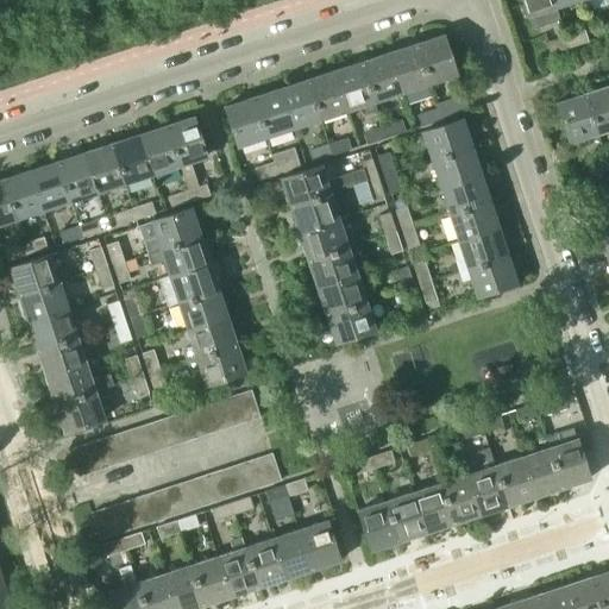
[(558,18),(554,6),(552,0),(522,0),(527,14),(528,14),(533,26),(558,18)]
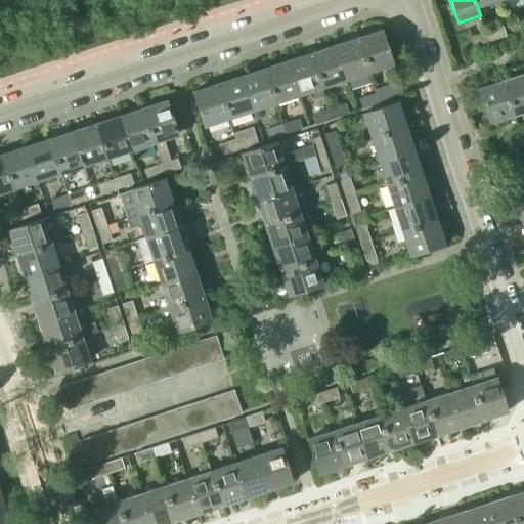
[(506,34),(503,25),(486,30),(489,40),(506,34)]
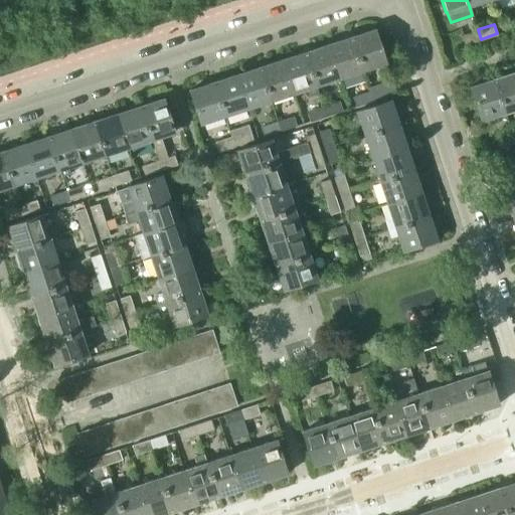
[(374,28),(350,36),(361,70),(385,62),(374,28)]
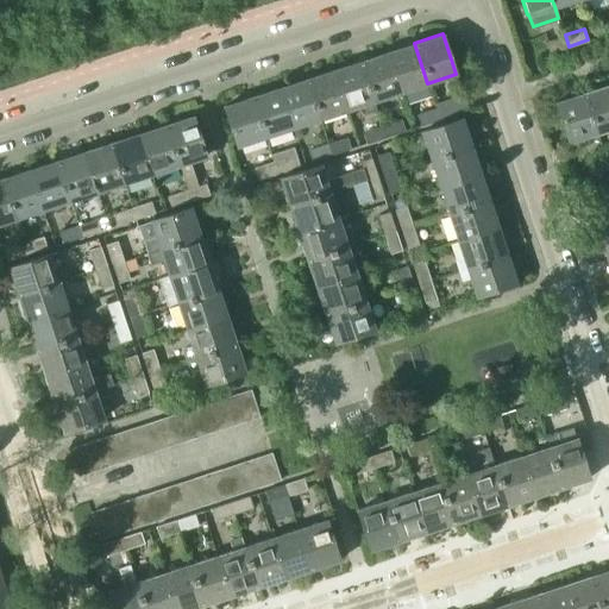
[(550,52),(569,46),(565,35),(545,42),(550,52)]
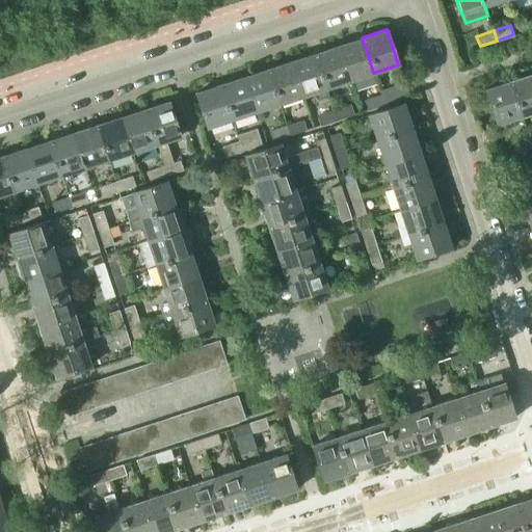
[(350,80),(373,73),(362,37),(338,45),(350,80)]
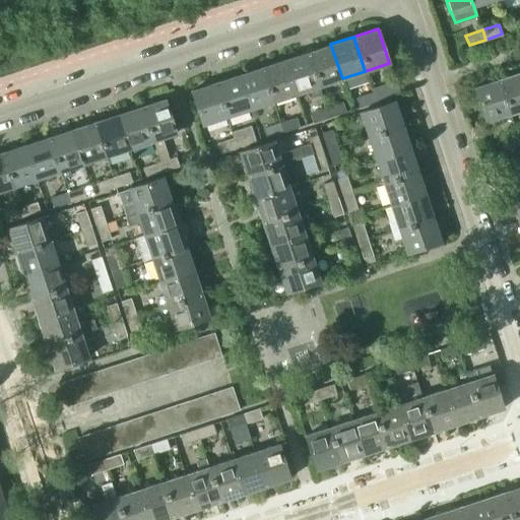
[(308,52),(319,86),(342,78),(330,44),(308,52)]
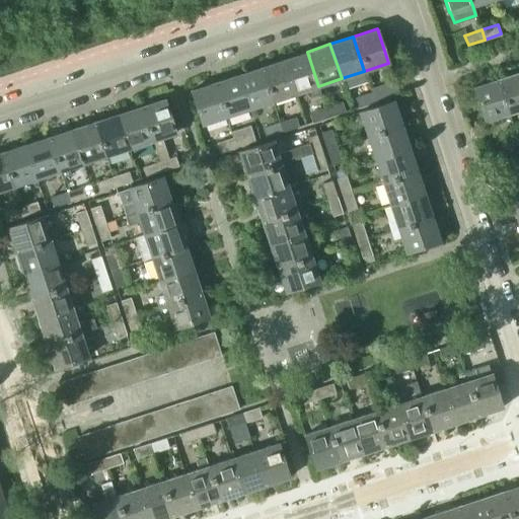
[(321,94),(318,86),(307,52),(284,59),(295,93),(308,89),(311,97),(321,94)]
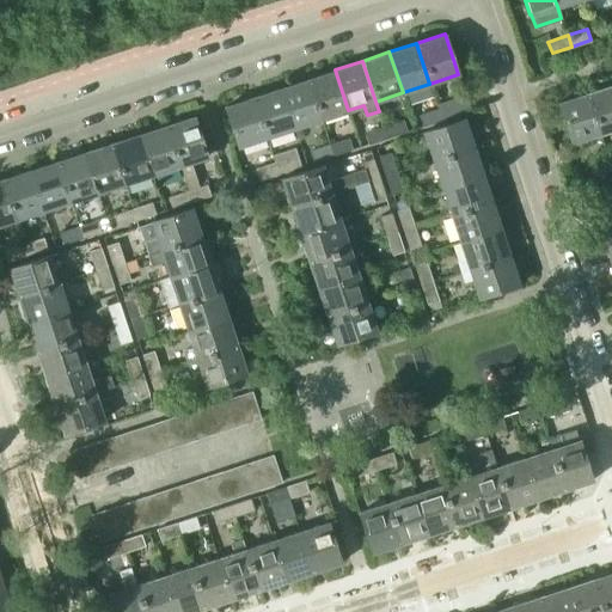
[(348,110),(335,69),(307,79),(320,120),(348,110)]
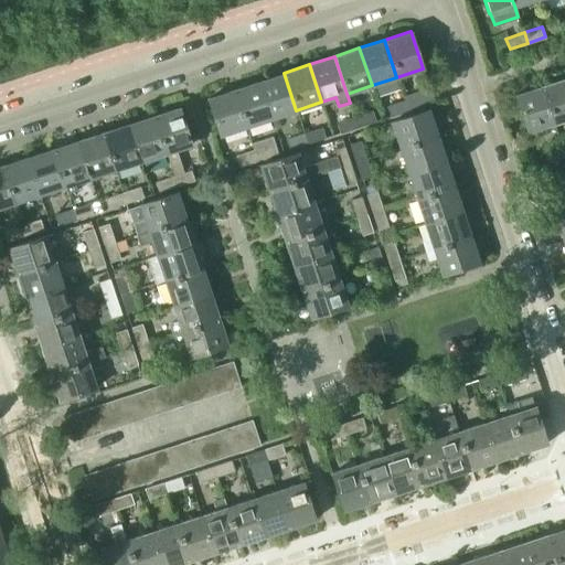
[(272,118),(296,110),(284,73),(258,81),(272,118)]
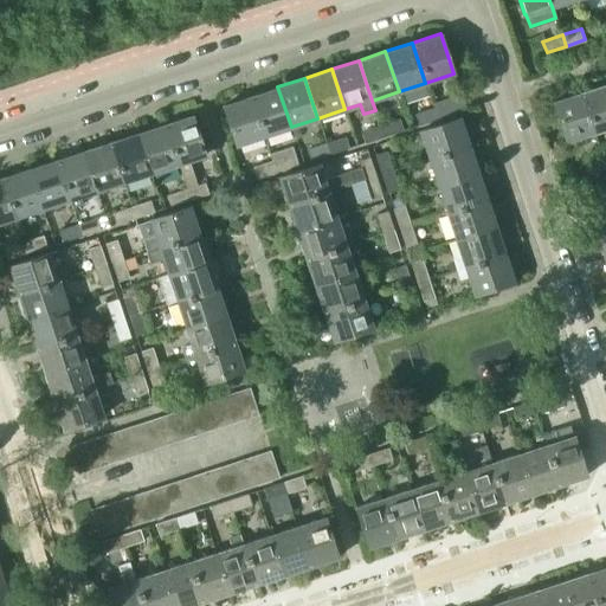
[(605,83),(580,92),(593,131),(605,127),(605,83)]
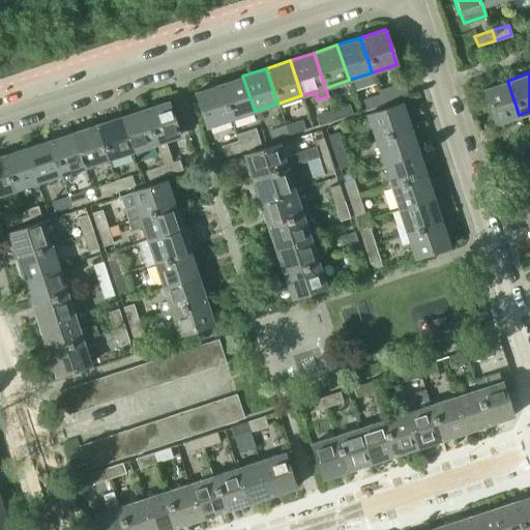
[(255,111),(242,76),(219,84),(231,118),(255,111)]
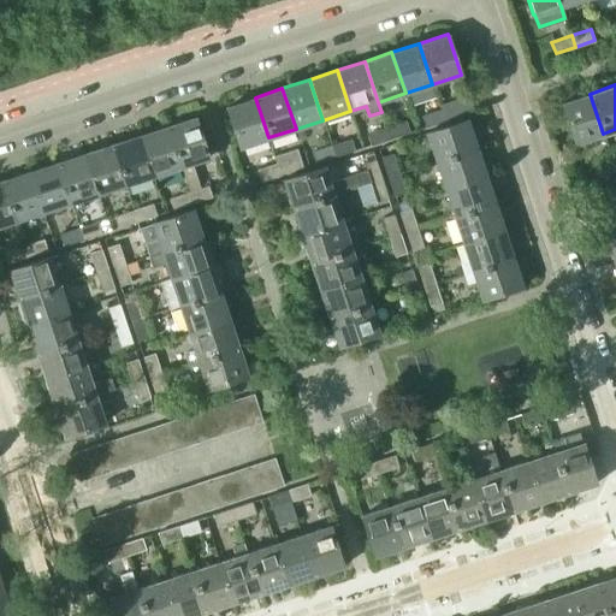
[(575,143),(603,134),(590,94),(562,104),(575,143)]
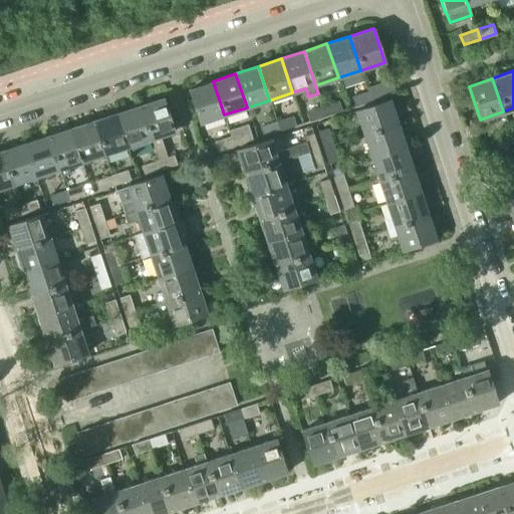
[(395,92),(390,79),(366,86),(368,90),(371,100),(395,92)]
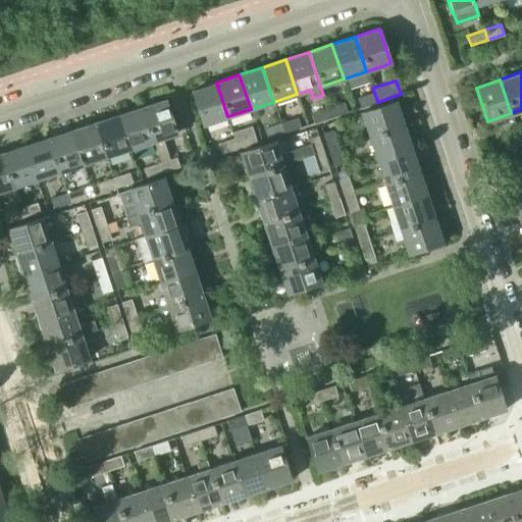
[(204,124),(227,116),(216,83),(193,90),(204,124)]
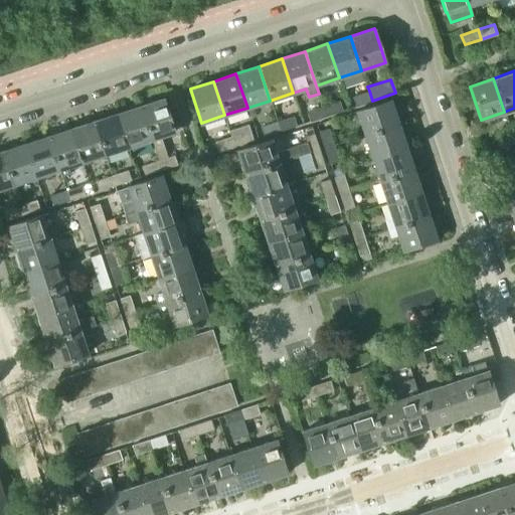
[(372,101),(369,91),(353,97),(356,106),(372,101)]
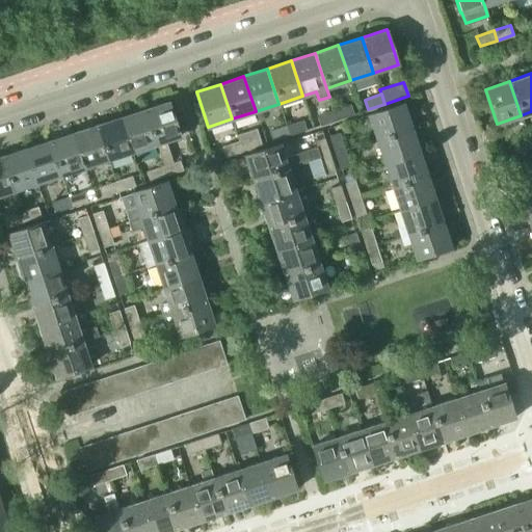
[(180,136),(168,101),(144,108),(156,143),(163,166),(166,176),(183,169),(180,160),(173,163),(165,140),(180,136)]
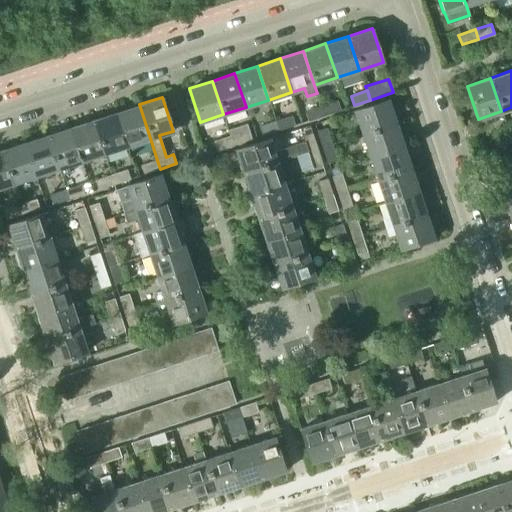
[(355,110),(362,134),(396,123),(388,99),(355,110)]
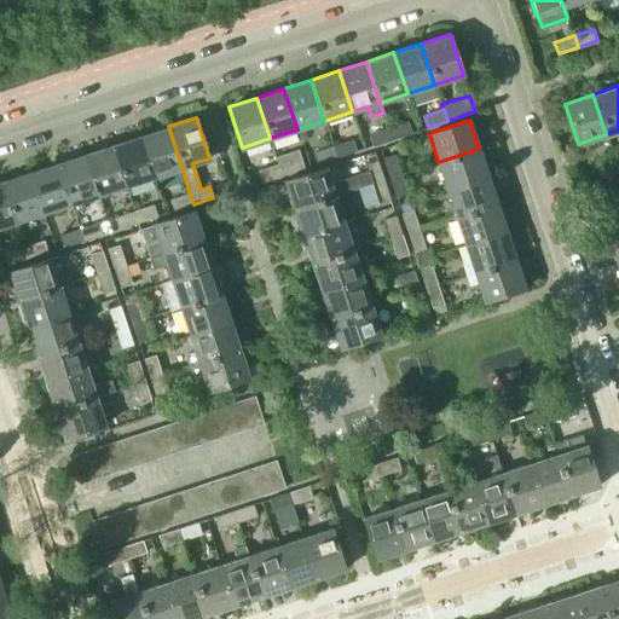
[(408,121),(388,127),(392,139),(412,132),(408,121)]
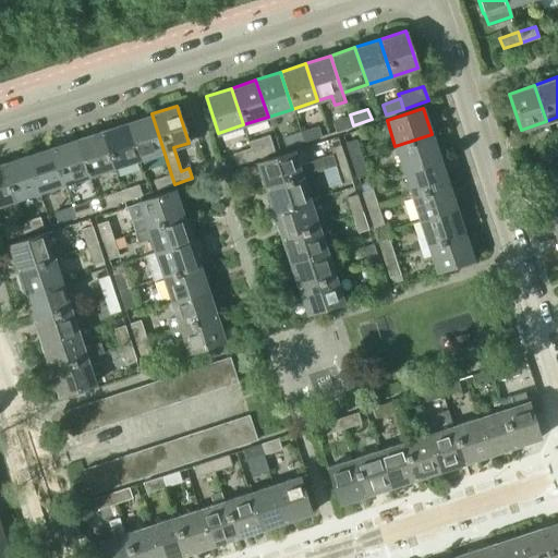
[(138,159),(164,150),(152,113),(126,122),(138,159)]
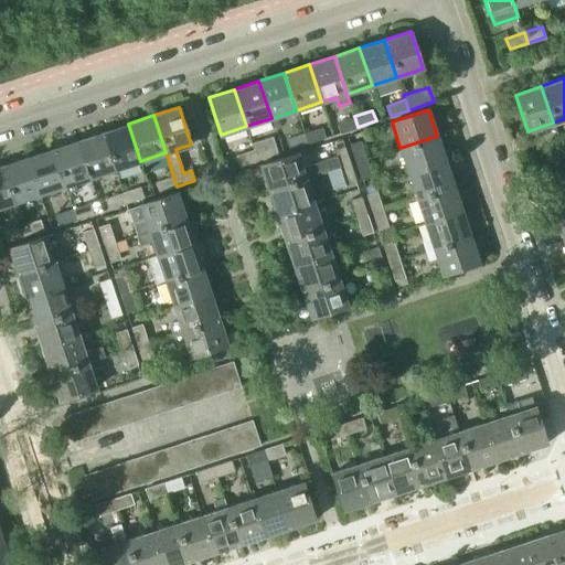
[(340,132),(358,127),(354,116),(337,123),(340,132)]
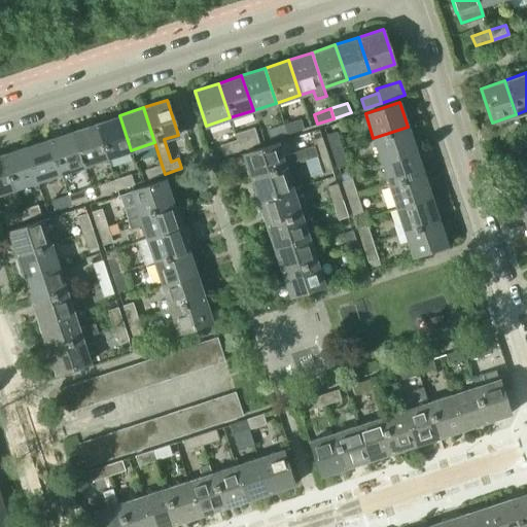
[(119,115),(96,123),(107,157),(131,150),(119,115)]
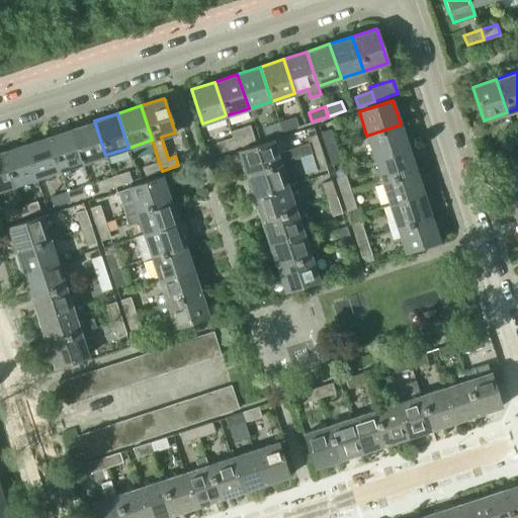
[(298,125),(295,116),(279,121),(282,132),(298,125)]
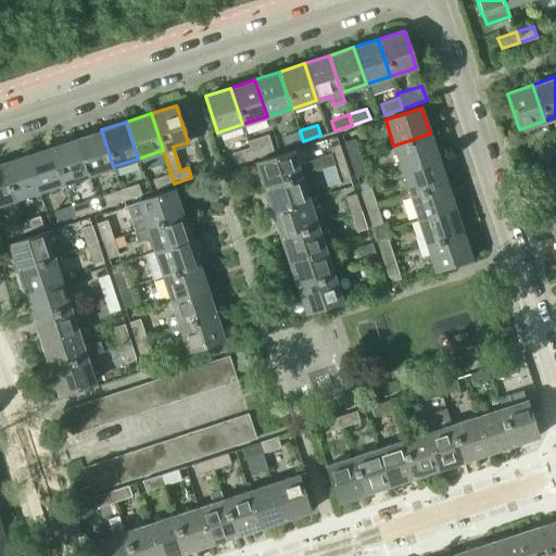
[(113,166),(101,129),(76,138),(88,175),(113,166)]
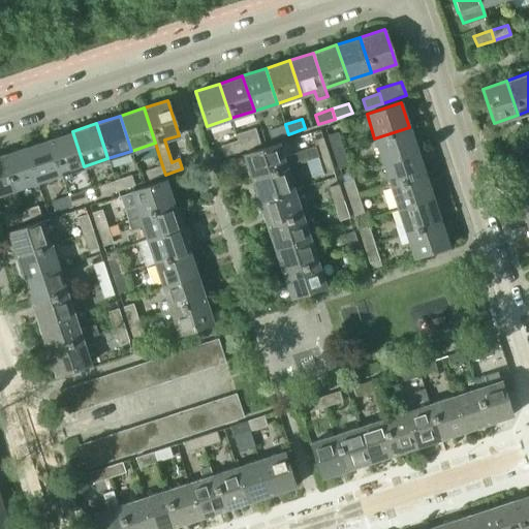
[(272,139),(288,134),(285,124),(268,130),(272,139)]
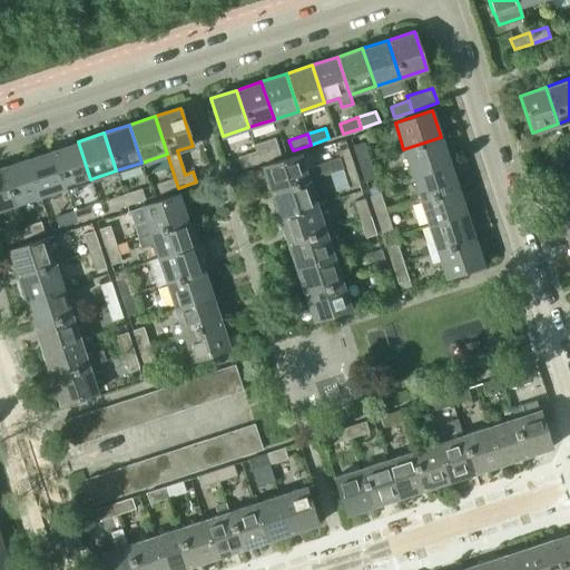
[(403,149),(412,174),(449,161),(441,137),(403,149)]
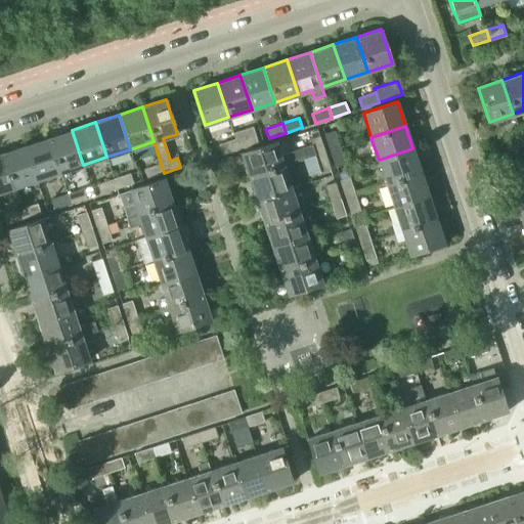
[(233,133),(235,138),(238,148),(258,142),(253,127),(233,133)]
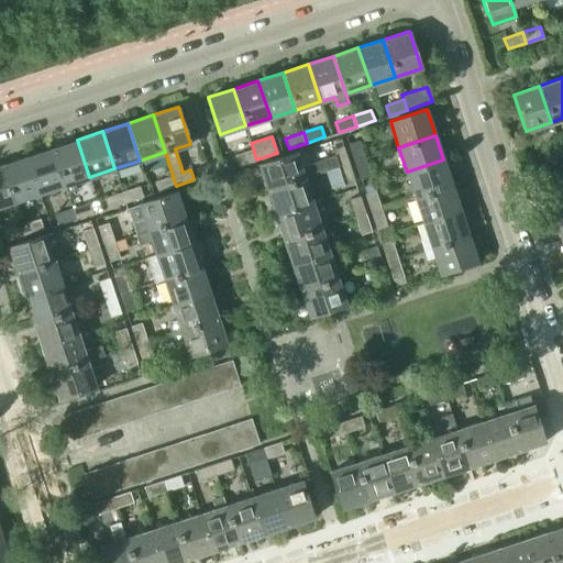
[(77,140),(52,147),(64,185),(67,192),(77,189),(75,181),(89,177),(77,140)]
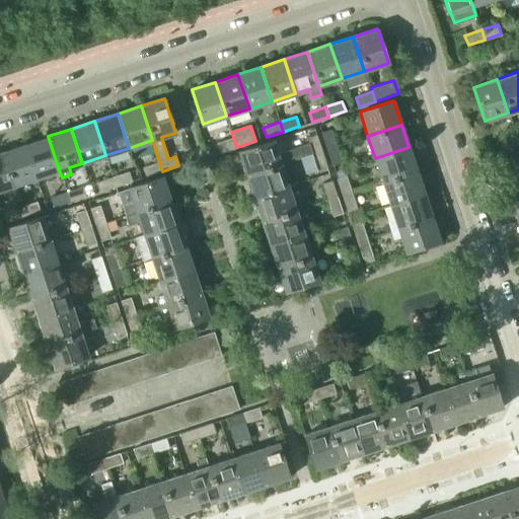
[(321,132),(326,148),(337,145),(331,129),(321,132)]
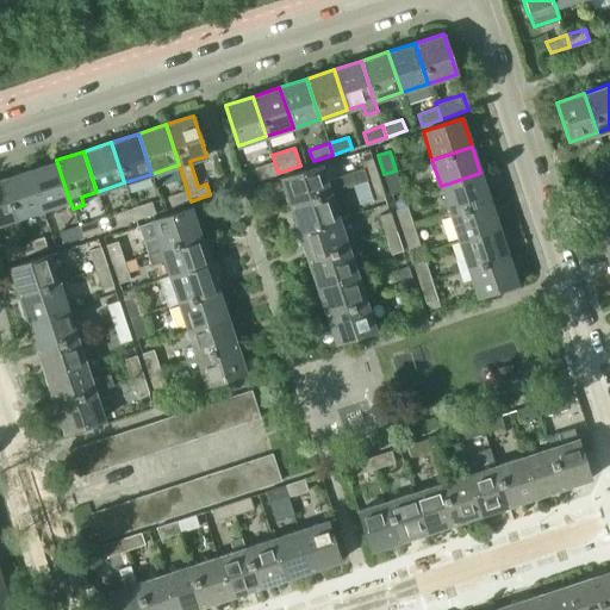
[(280,176),(290,205),(330,192),(367,180),(378,176),(372,157),(361,161),(363,168),(325,180),(321,165),(280,176)]
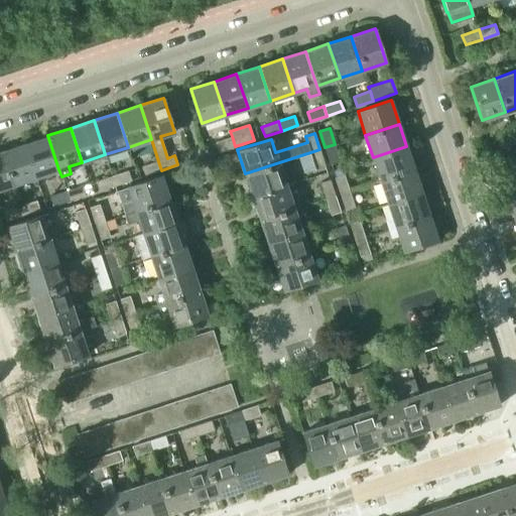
[(500,149),(515,143),(515,141),(514,134),(497,139),(500,149)]
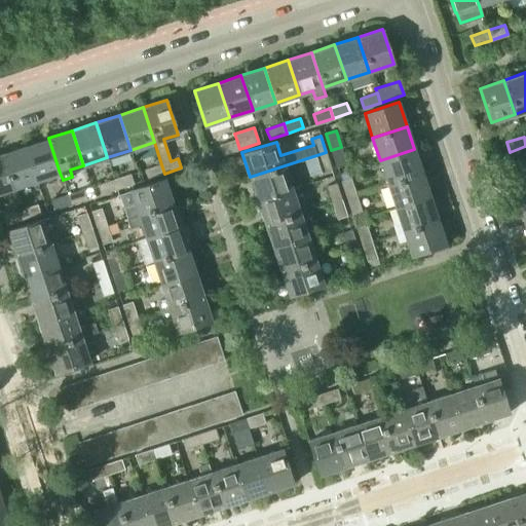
[(60,173),(48,138),(26,146),(37,181),(60,173)]
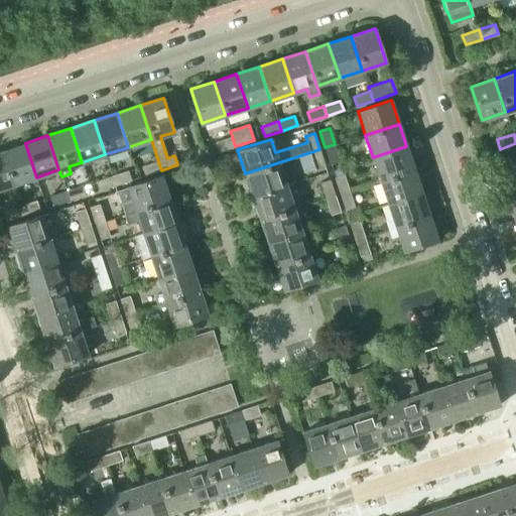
[(219,151),(235,146),(232,136),(216,141),(219,151)]
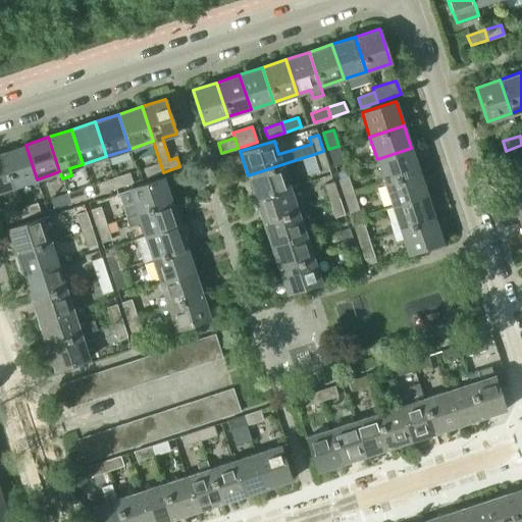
[(37,179),(25,145),(2,152),(13,187),(37,179)]
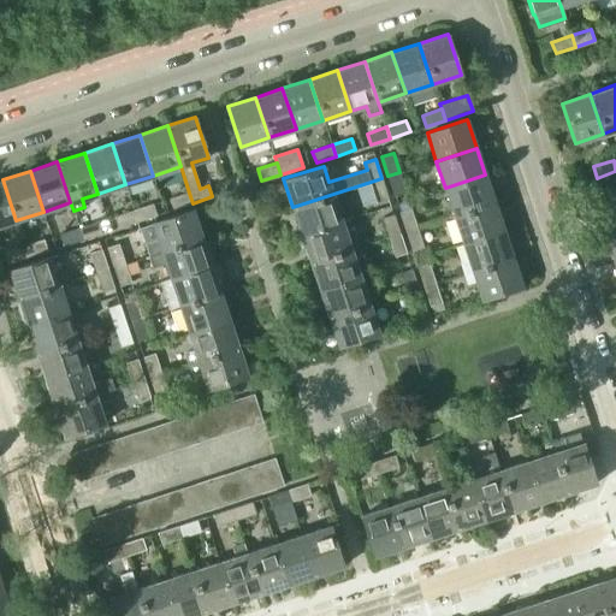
[(388,176),(394,195),(406,191),(400,172),(388,176)]
